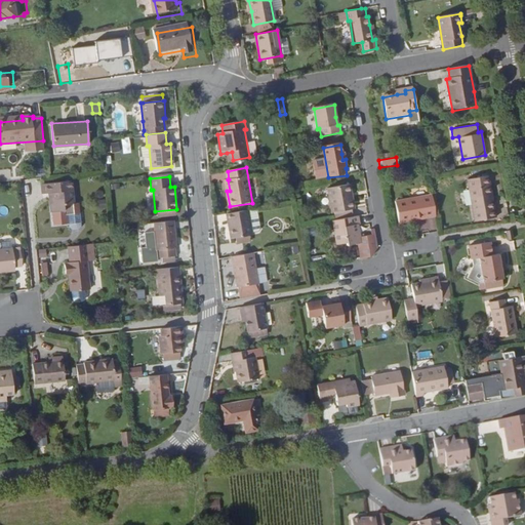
[(46,197),(48,213),(63,212),(63,206),(74,205),(72,183),(39,186),(40,197),(46,197)]
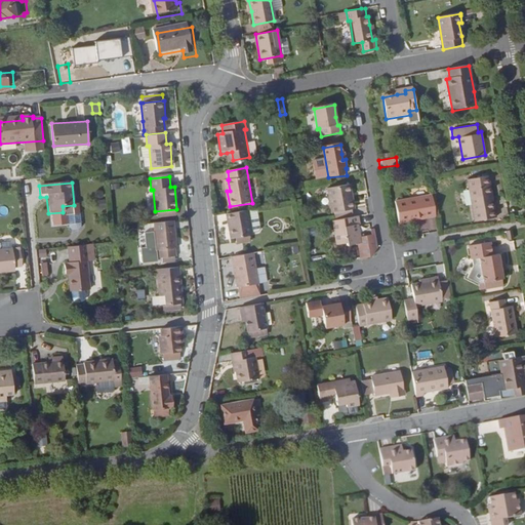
[(492,201),(489,184),(468,188),(474,220),(495,217),(494,209),(492,209),(490,201),(492,201)]
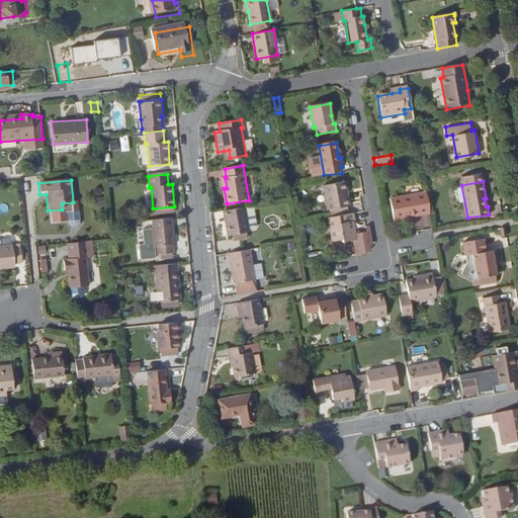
[(330,209),(347,206),(345,191),(347,191),(345,182),(324,185),(328,209),(330,209)]
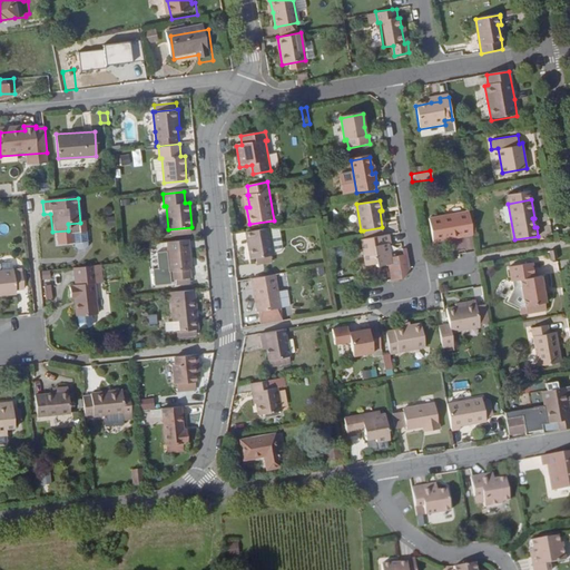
[(473,234),(469,212),(429,218),(433,242),(473,234)]
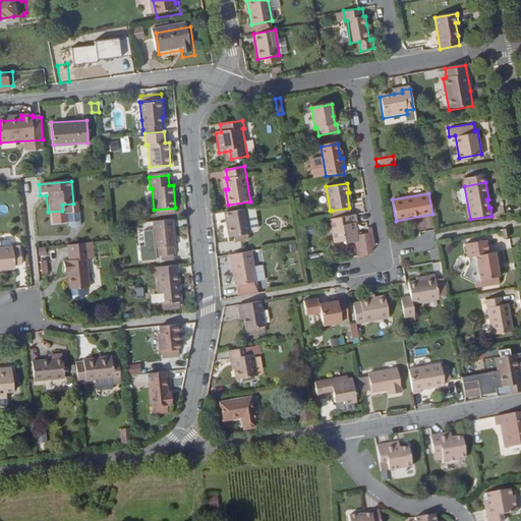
[(334,219),(351,216),(349,208),(332,211),(334,219)]
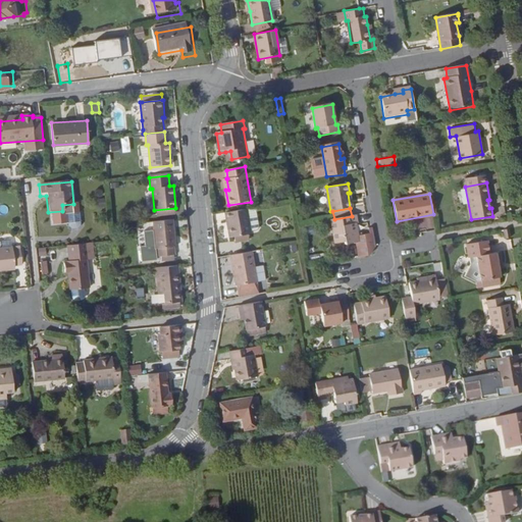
[(246,209),(226,212),(228,225),(226,225),(228,237),(231,237),(232,241),(251,238),(246,209)]
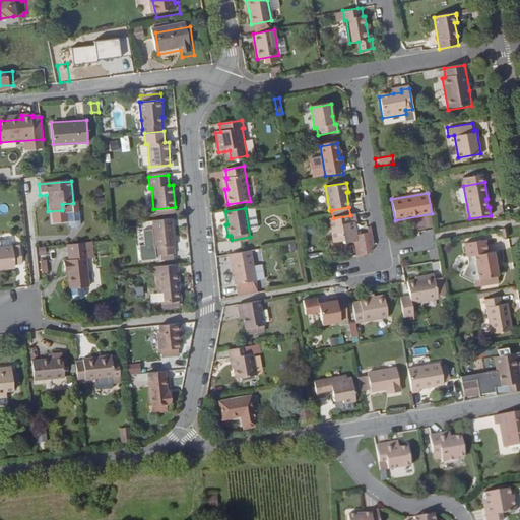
[(333,218),(326,219),(330,243),(340,241),(340,244),(354,242),(352,232),(349,233),(348,223),(351,222),(352,222),(351,214),(350,215),(333,218)]
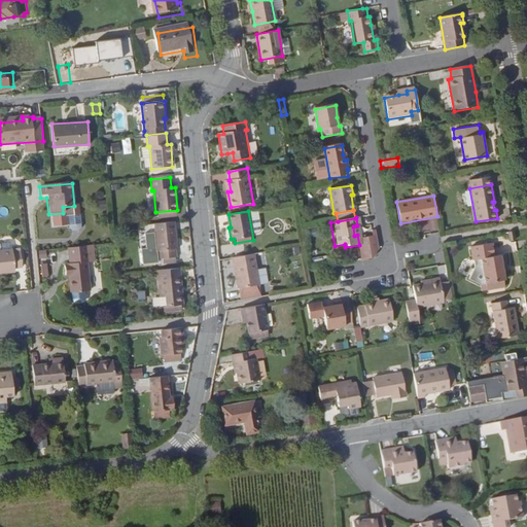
[(177,247),(175,221),(153,223),(156,249),(159,249),(159,257),(175,255),(174,248),(177,247)]
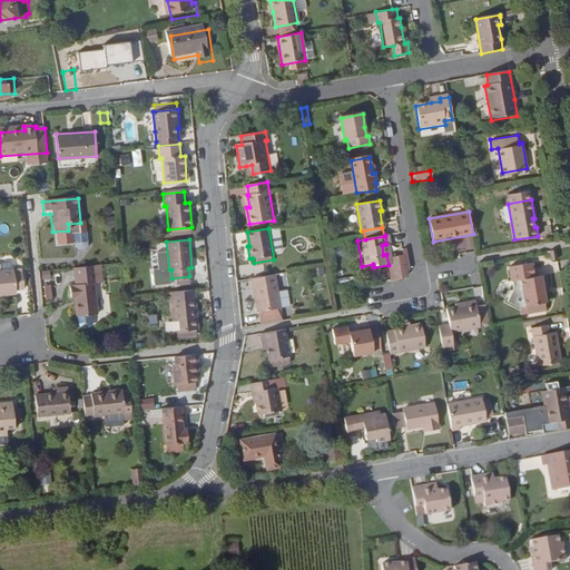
[(556,251),(546,252),(551,261),(554,262),(557,262),(556,251)]
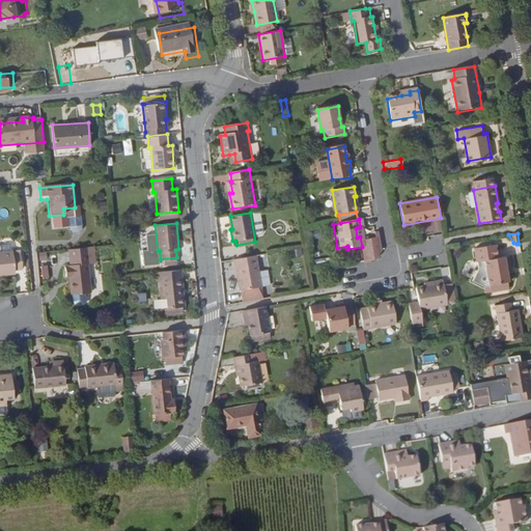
[(513,243),(508,234),(505,235),(507,246),(516,244),(513,243)]
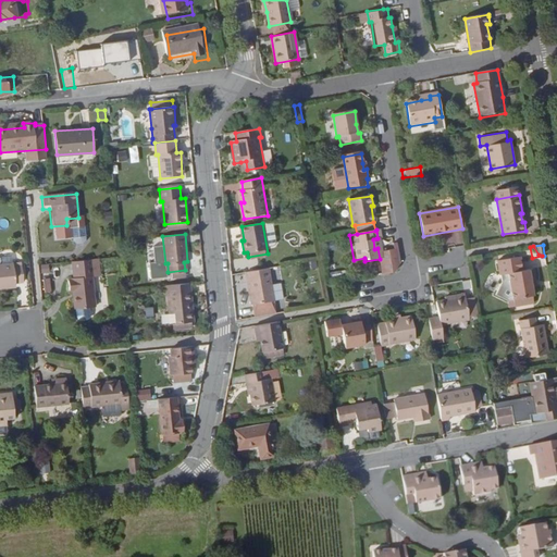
[(94,257),(73,258),(75,274),(70,275),(71,280),(65,281),(66,288),(72,287),(74,306),(94,304),(91,272),(96,272),(94,257)]
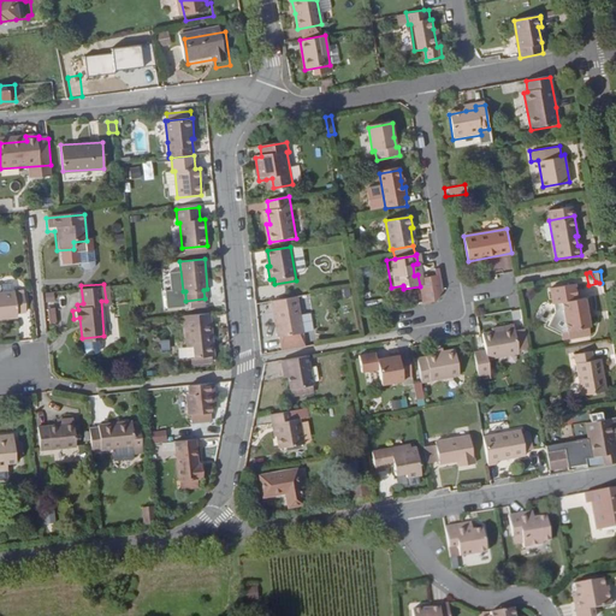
[(586,312),(591,311),(588,297),(576,300),(574,284),(550,289),(552,306),(562,303),(563,314),(567,331),(568,331),(569,341),(578,338),(576,330),(580,329),(582,338),(591,337),(587,318),(586,312)]
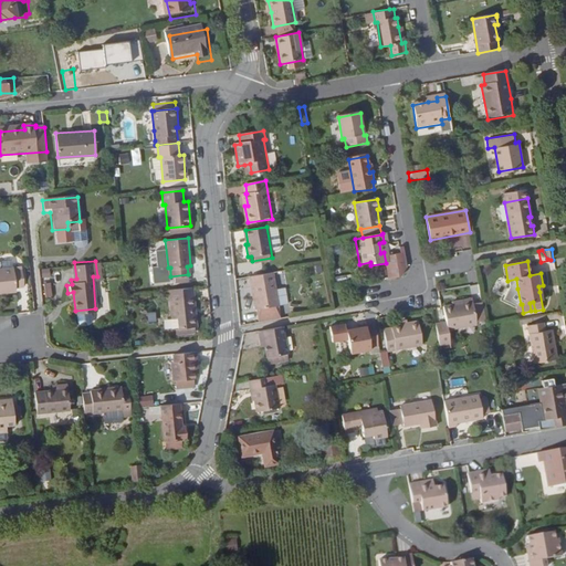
[(0,265),(0,293),(0,290),(18,289),(17,283),(24,282),(22,269),(14,269),(14,265),(0,265)]
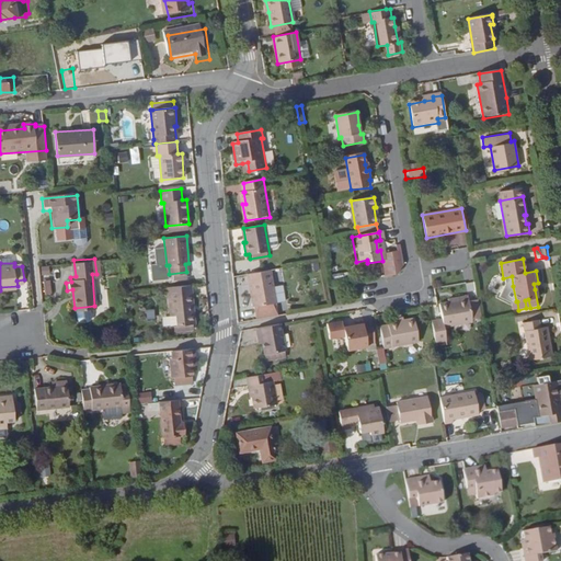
[(42,281),(53,279),(52,266),(41,266),(42,281)]
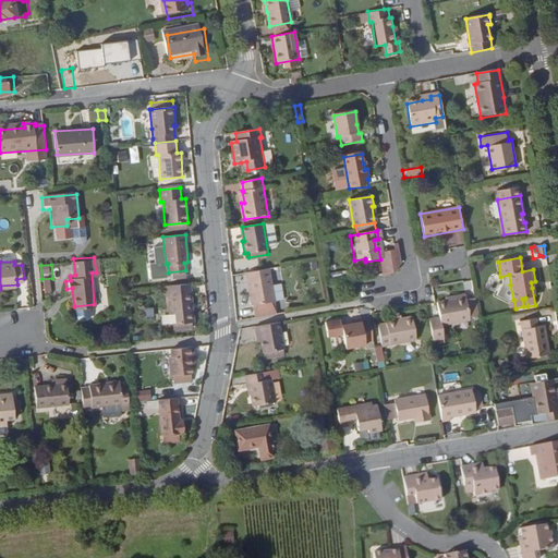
[(268,269),(245,274),(252,307),(283,301),(280,284),(271,286),(268,269)]
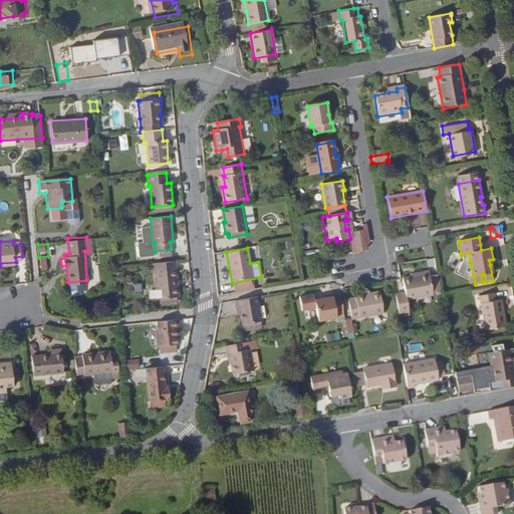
[(469,253),(461,255),(463,263),(470,262),(469,253)]
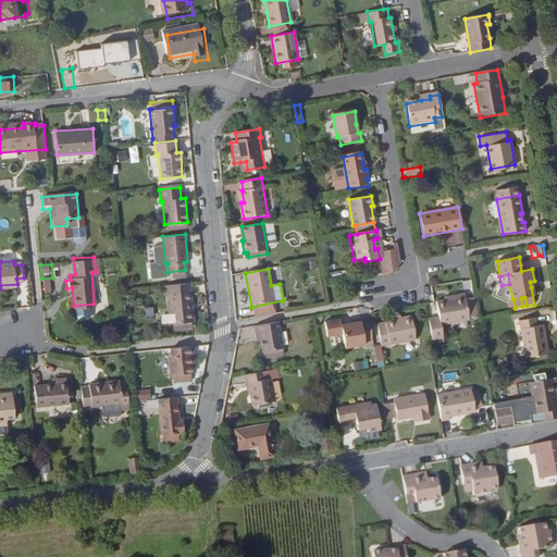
[(193,322),(189,284),(169,286),(172,324),(174,324),(192,322),(193,322)]
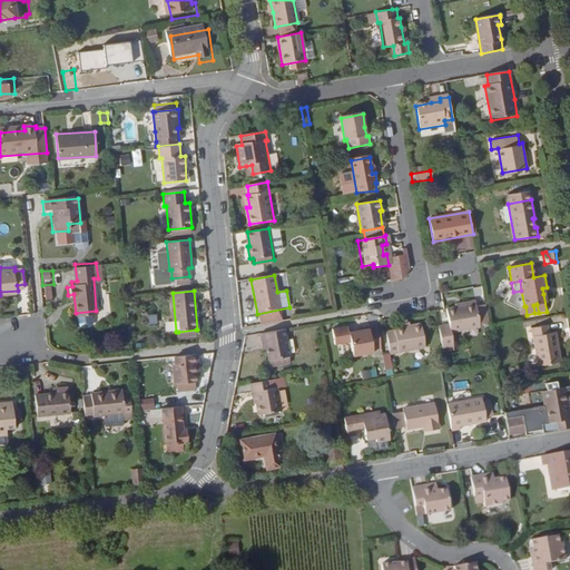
[(450,325),(439,327),(442,346),(453,344),(451,333),(479,327),(474,301),(460,303),(461,307),(446,310),(450,325)]
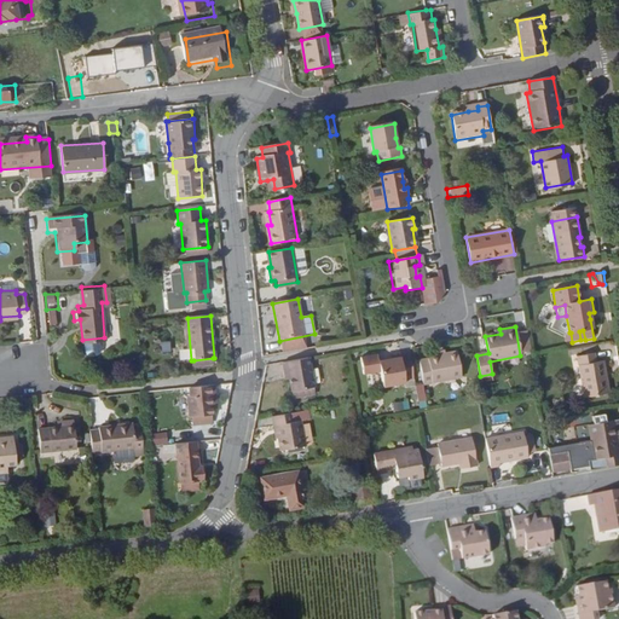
[(314,334),(281,340),(284,354),(317,348),(314,334)]
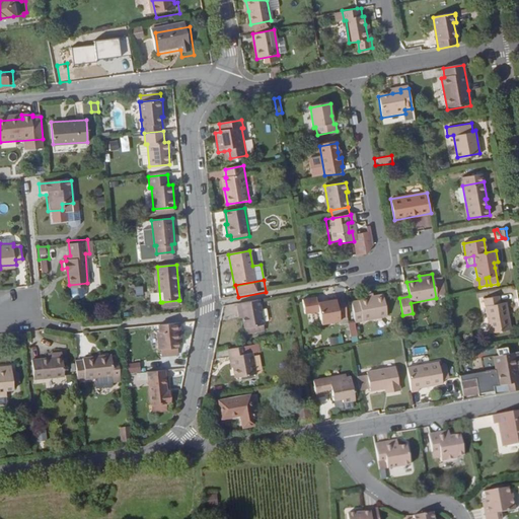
[(359,306),(353,307),(355,323),(386,317),(382,294),(358,299),(359,306)]
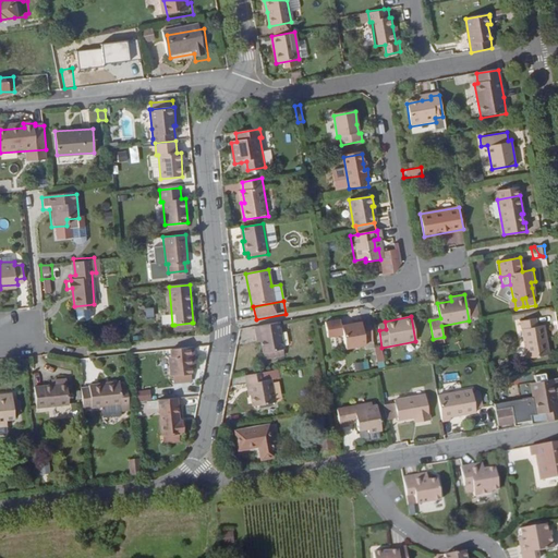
[(362,324),(353,325),(342,327),(347,351),(366,348),(365,343),(374,342),(370,319),(361,320),(362,324)]
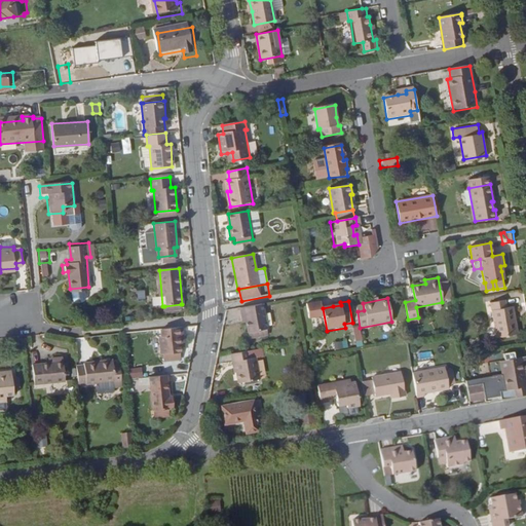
[(496,339),(517,335),(513,307),(505,308),(504,301),(490,303),(496,339)]
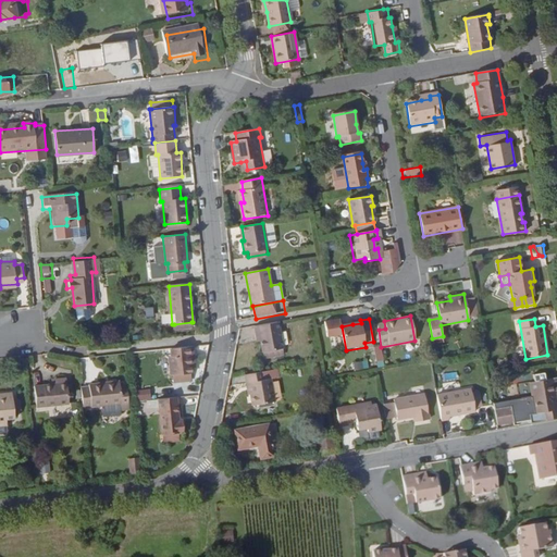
[(282,349),(277,323),(254,327),(256,336),(259,336),(260,342),(262,354),(282,349)]
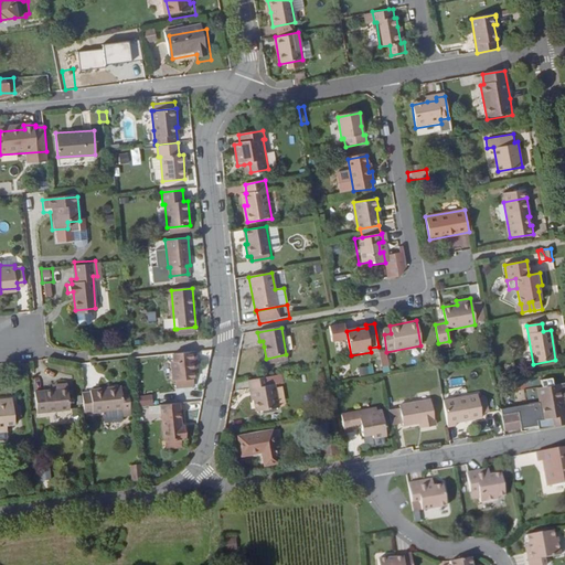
[(384,351),(377,352),(381,372),(387,371),(384,351)]
